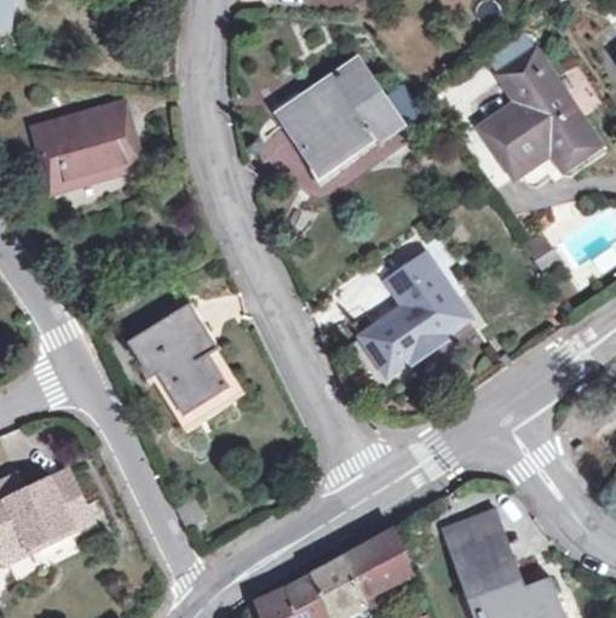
[(0,18),(9,19),(10,0),(0,0),(0,18)]
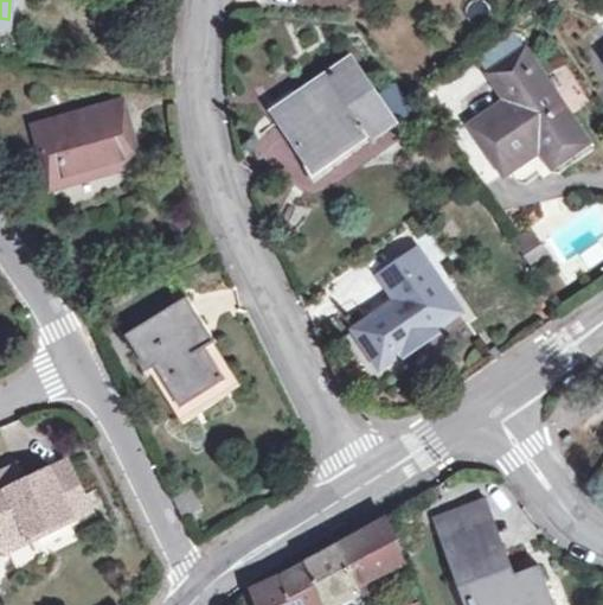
[(523,49),(487,74),(505,100),(469,123),(501,173),(547,141),(560,159),(585,141),(523,49)]
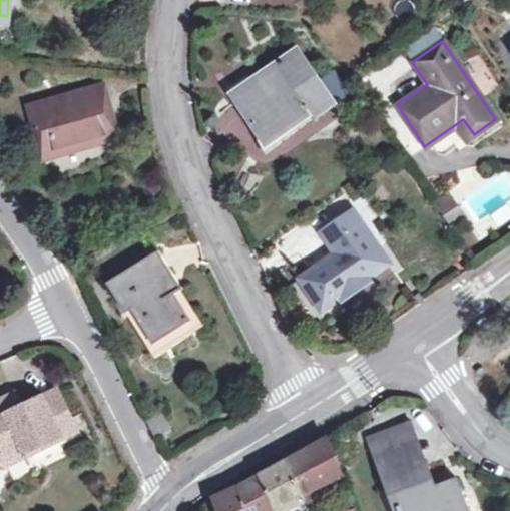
[(313,116),(332,103),(317,80),(294,49),(243,84),(247,89),(233,100),(251,126),(259,121),(268,134),(308,108),(313,116)]
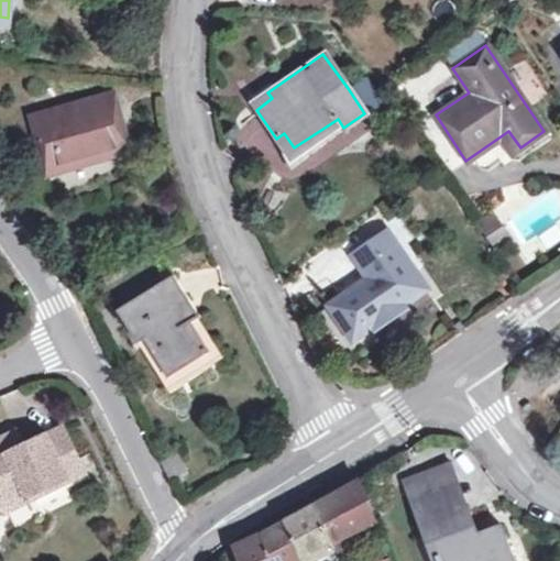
[(348,88),(364,113),(380,101),(363,77),(348,88)]
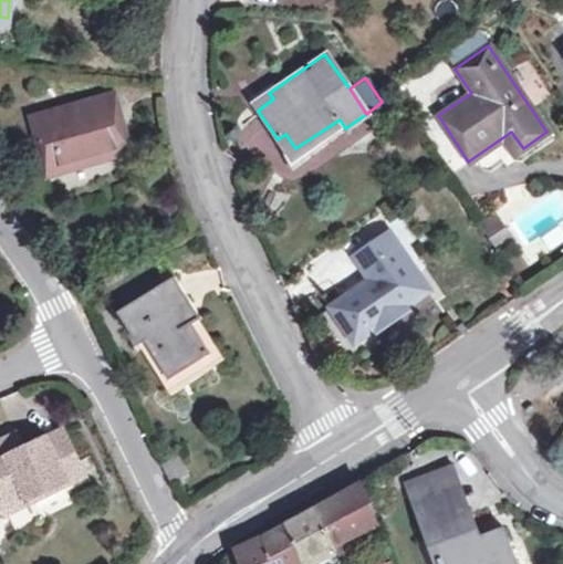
[(48,175),(108,157),(100,128),(120,123),(112,94),(31,118),(48,175)]
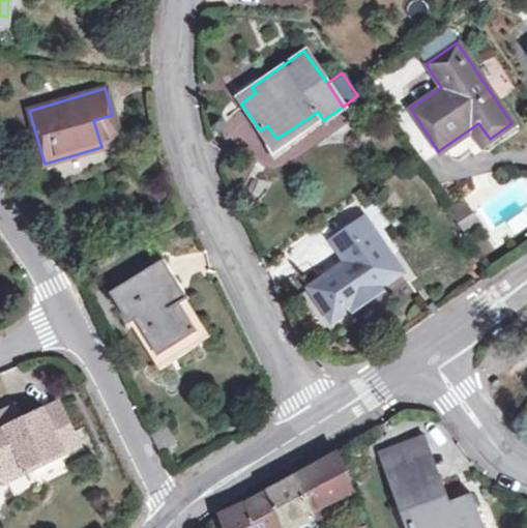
[(93,120),(101,147),(120,141),(112,115),(93,120)]
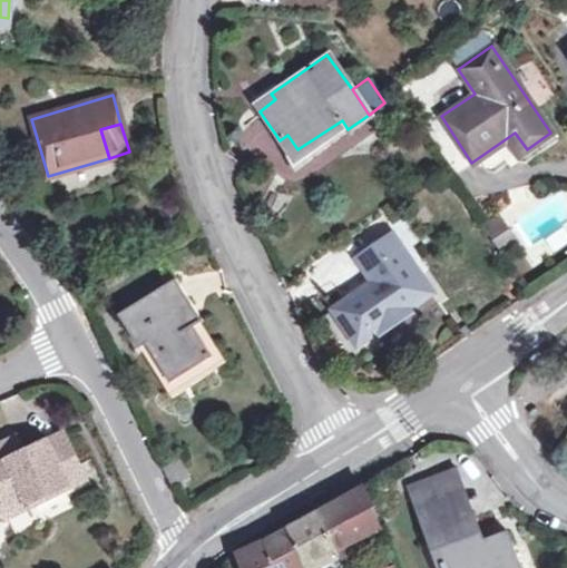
[(497,221),(482,229),(495,248),(510,238),(497,221)]
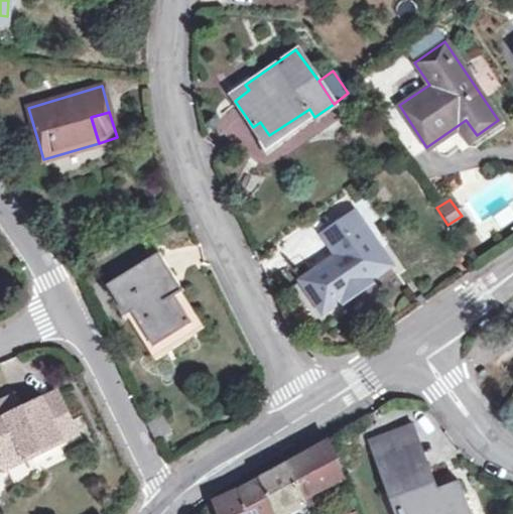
[(344,248),(334,255),(299,280),(322,311),(340,299),(341,301),(374,278),(373,276),(390,264),(353,211),(319,234),(328,247),(339,240),(344,248)]
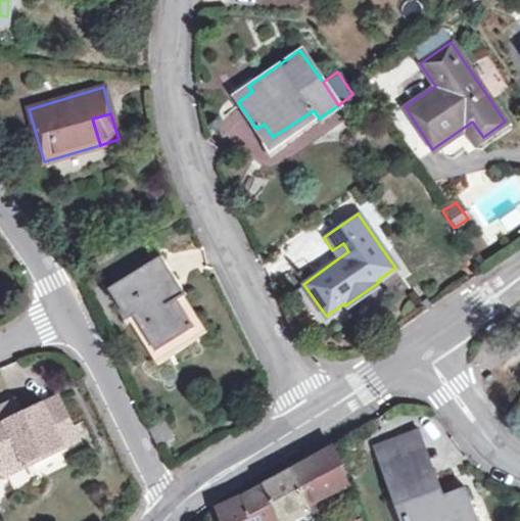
[(343,243),(332,250),(338,258),(348,251),(343,243)]
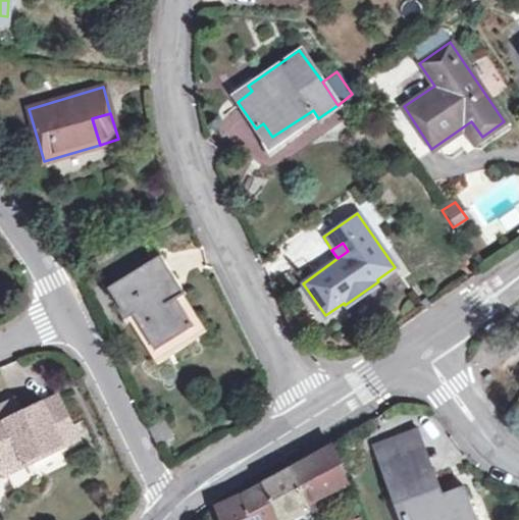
[(175,300),(185,294),(159,254),(106,287),(125,317),(131,314),(153,349),(191,324),(175,300)]
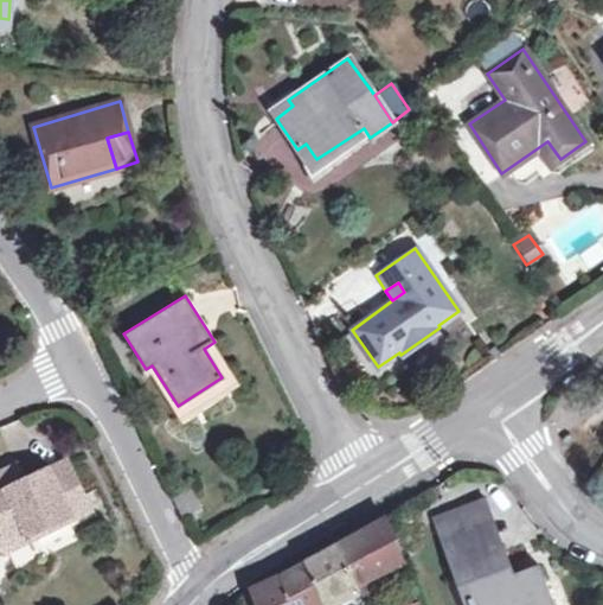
[(0,549),(77,513),(52,460),(10,482),(2,467),(0,469),(0,549)]
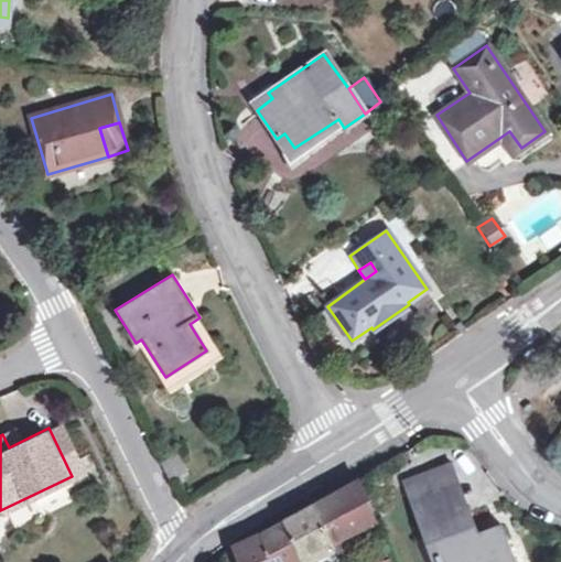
[(439,466),(452,503),(464,498),(450,462),(439,466)]
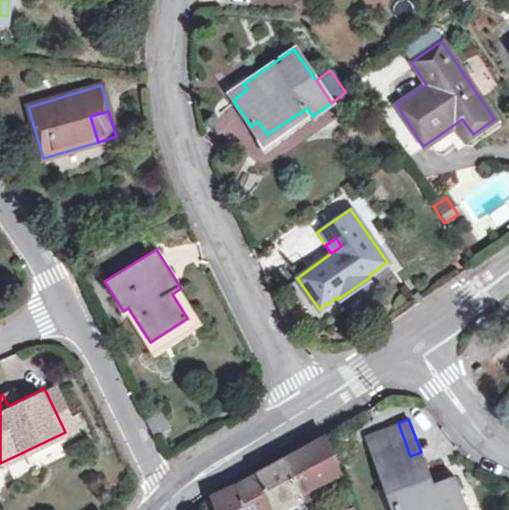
[(410,456),(398,423),(365,435),(383,485),(389,483),(396,504),(393,506),(394,509),(466,509),(454,476),(428,486),(425,478),(430,477),(421,452),(410,456)]
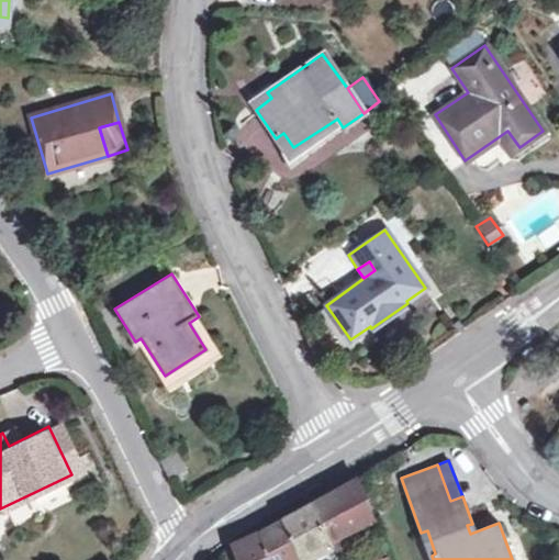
[(309,505),(337,559),(349,555),(339,536),(375,518),(366,500),(357,479),(309,505)]
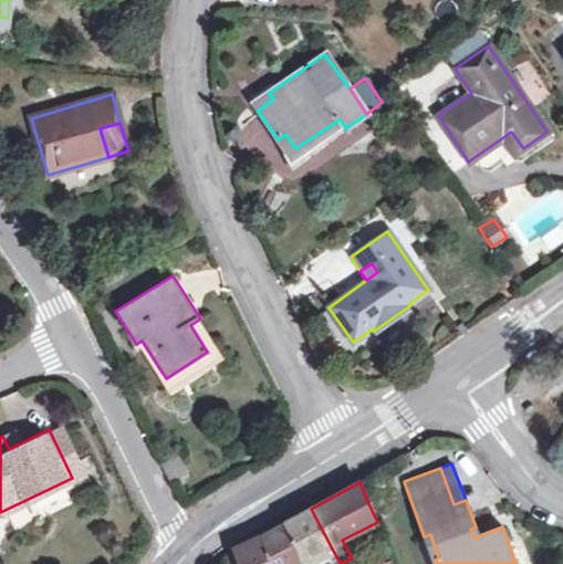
[(284,522),(301,563),(302,563),(313,560),(315,563),(339,563),(340,563),(311,509),(284,522)]
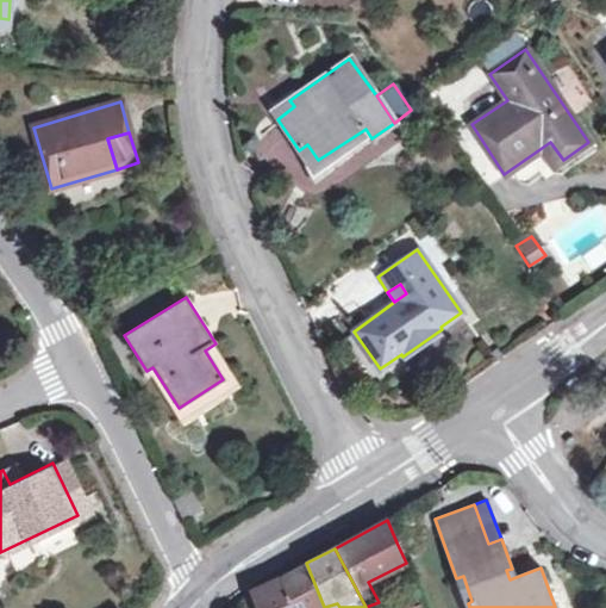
[(279,578),(294,607),(324,607),(306,563),(279,578)]
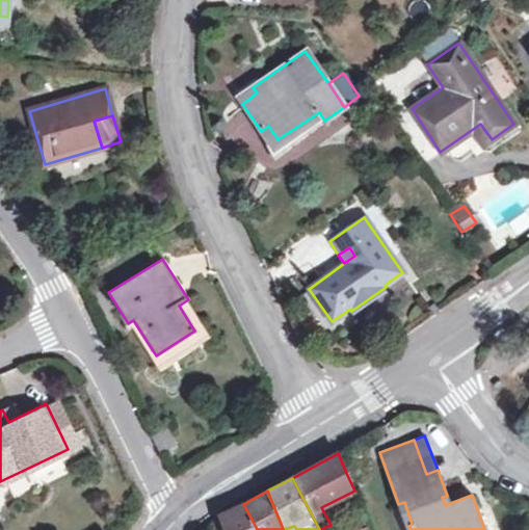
[(257,529),(243,504),(220,517),(226,529),(257,529)]
